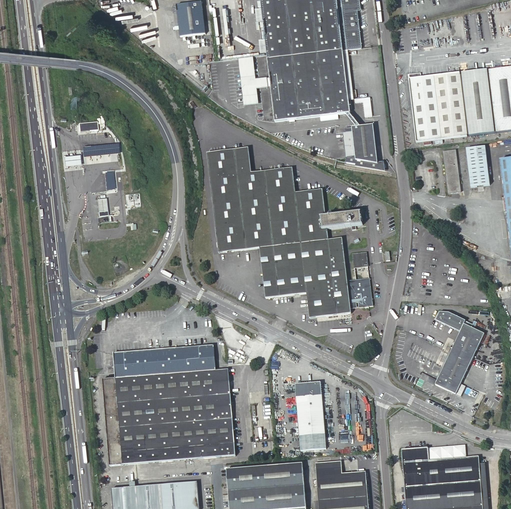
[(176,3),(180,34),(205,31),(201,0),(176,3)]
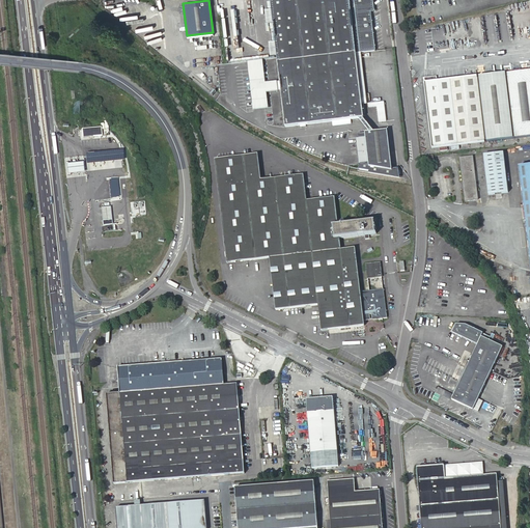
[(359,50),(352,0),(269,0),(284,124),(362,115),(360,101),(359,92),(364,91),(359,50)]
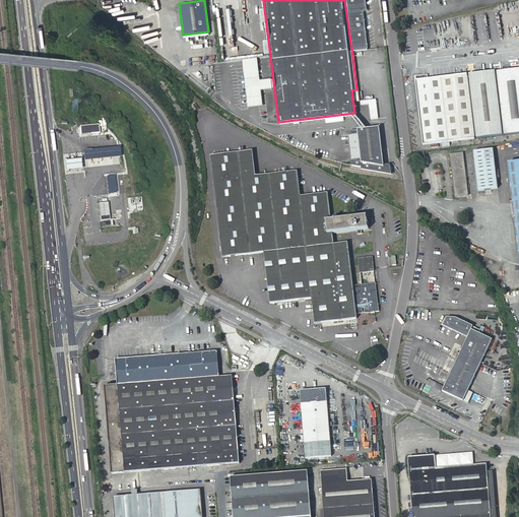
[(344,0),(351,49),(366,47),(362,9),(360,0),(344,0)]
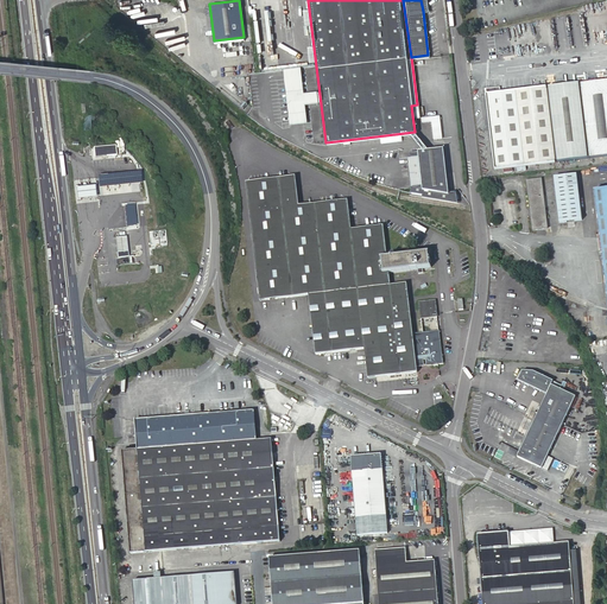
[(421,0),(423,11),(428,55),(432,55),(424,0),(421,0)]
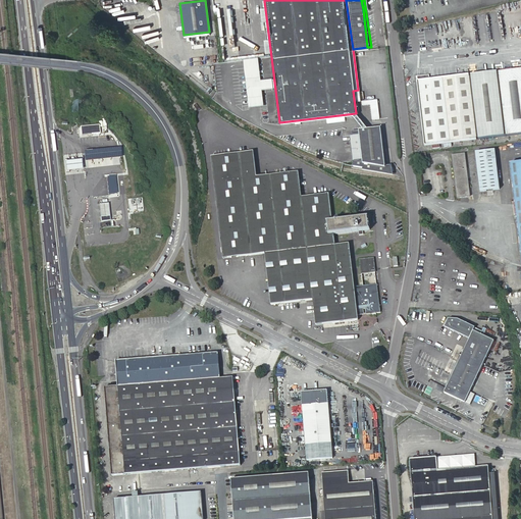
[(243,58),(248,105),(262,103),(261,88),(271,87),(270,78),(260,79),(257,56),(243,58)]
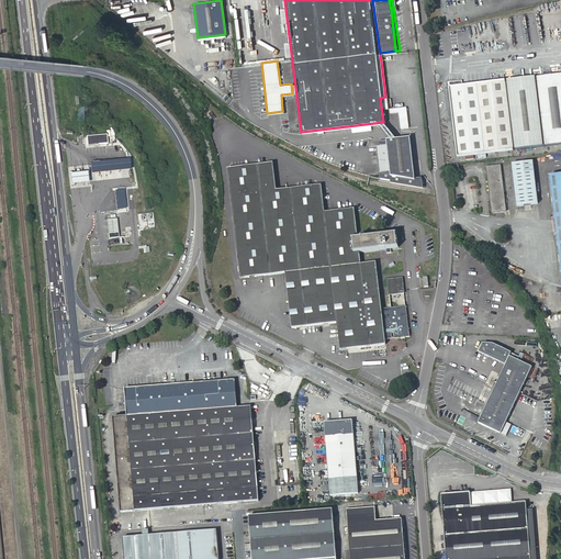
[(504,80),(512,147),(515,147),(515,148),(560,143),(560,71),(506,78),(507,80),(504,80)]
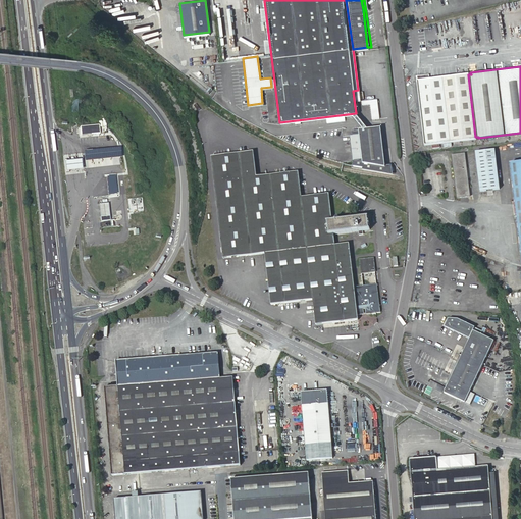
[(475,139),(475,137),(468,74),(467,72),(429,78),(416,79),(424,145),(475,139)]
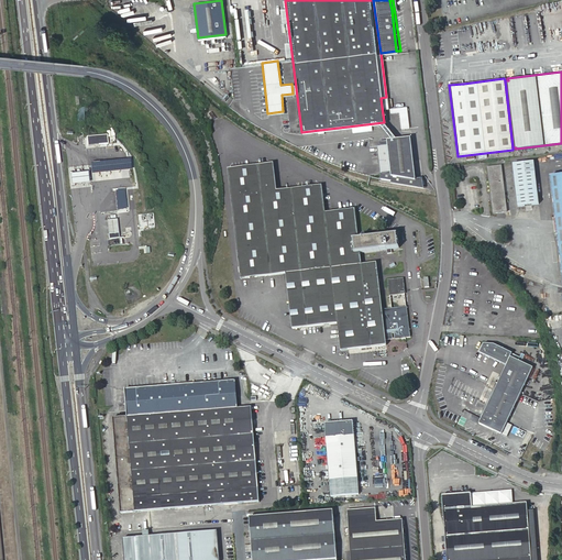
[(407,105),(389,106),(390,111),(399,111),(400,127),(408,127),(407,105)]
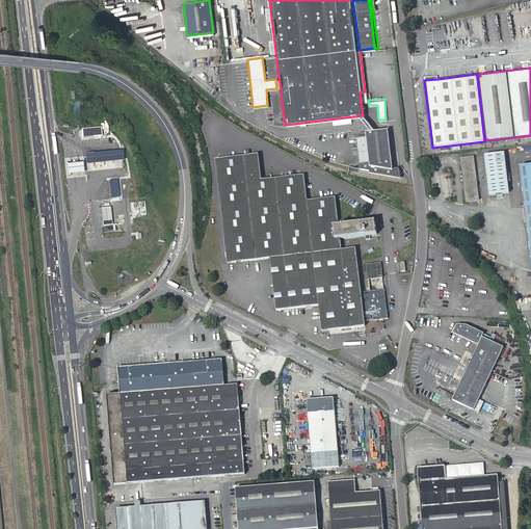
[(81,126),(82,134),(102,132),(101,124),(81,126)]
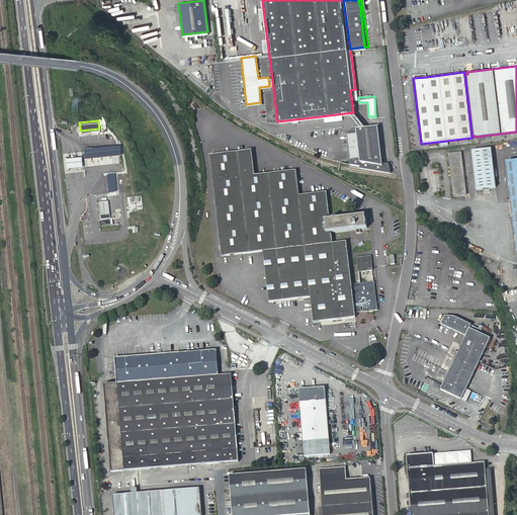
[(377,122),(350,125),(350,130),(347,130),(351,164),(389,170),(388,161),(381,162),(377,122)]
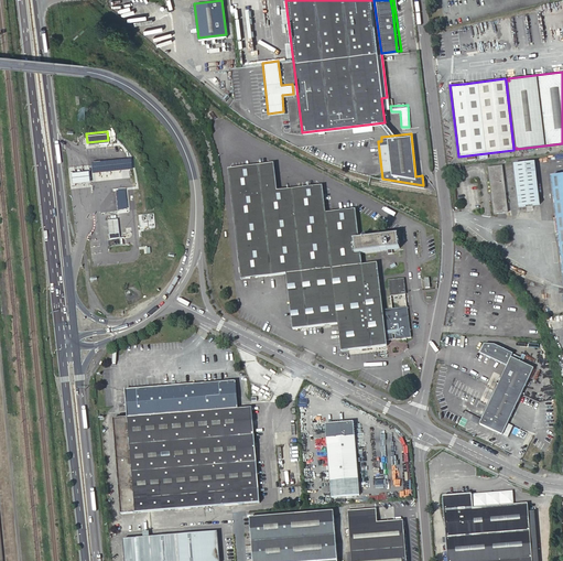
[(513,162),(519,204),(540,202),(536,160),(513,162)]
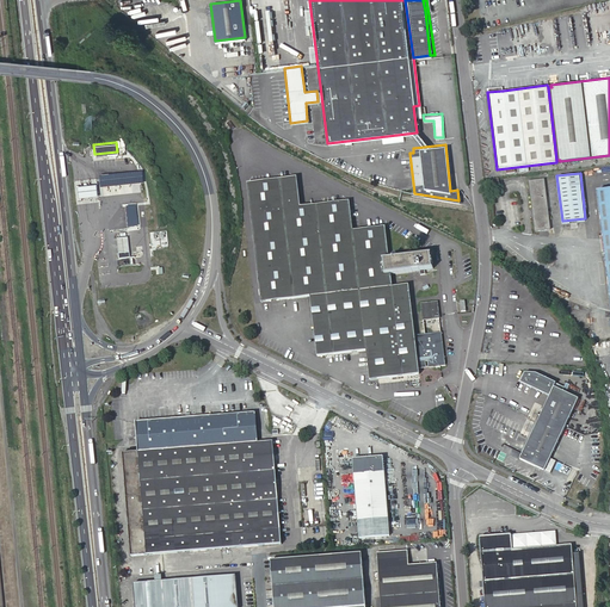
[(260,299),(309,293),(390,284),(389,273),(431,268),(430,253),(388,258),(383,223),(351,225),(347,198),(300,204),(296,174),(247,179),(260,299)]
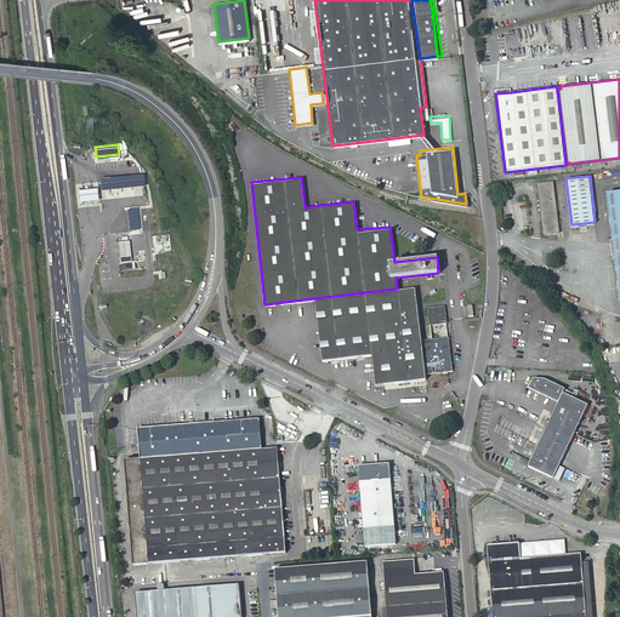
[(536,182),(542,232),(558,230),(552,180),(536,182)]
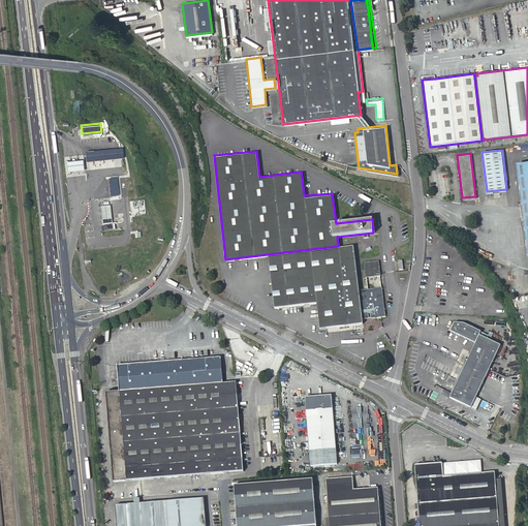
[(527,162),(516,164),(527,257),(527,162)]
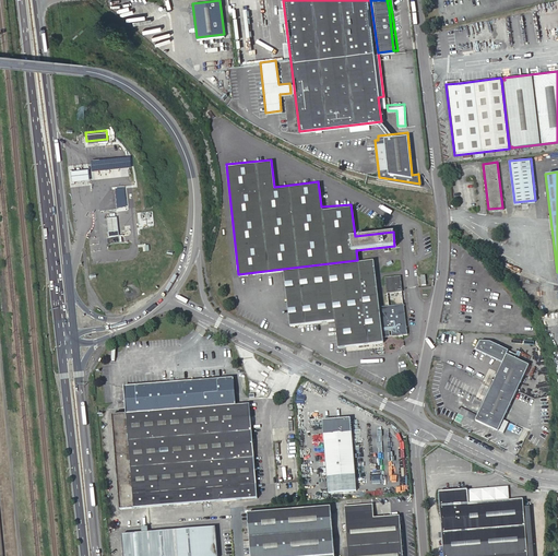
[(111,187),(114,206),(127,205),(125,186),(111,187)]
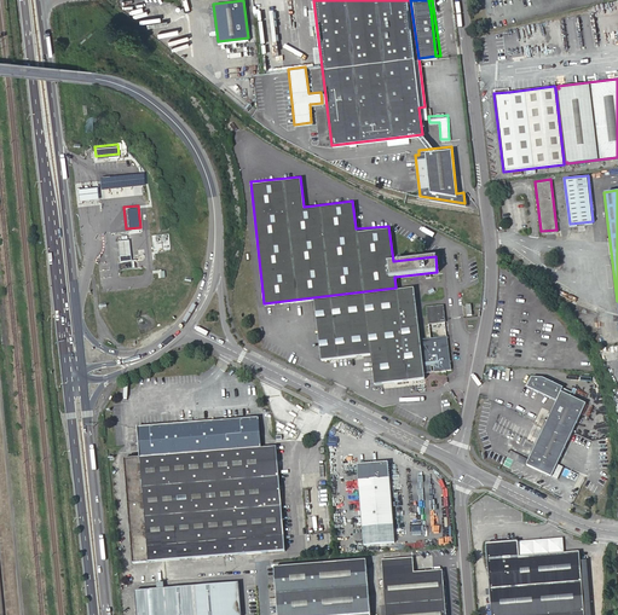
[(116,241),(119,255),(130,254),(127,239),(116,241)]
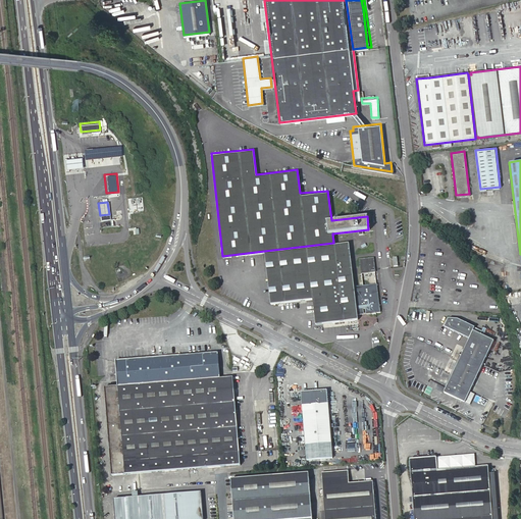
[(333,243),(264,251),(269,302),(312,298),(314,323),(356,318),(355,313),(355,308),(363,306),(364,312),(378,310),(372,259),(359,260),(361,274),(352,275),(348,241),(333,243)]
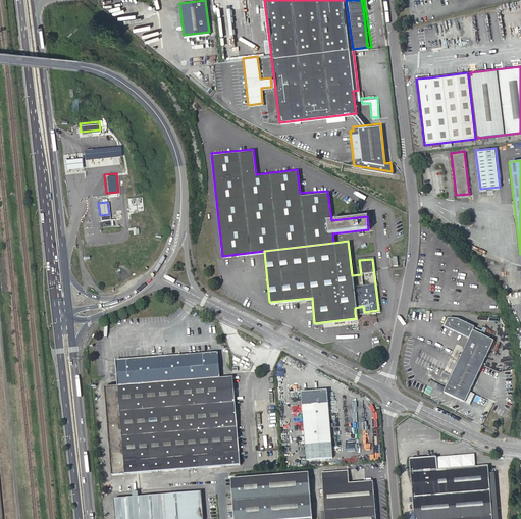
[(444,323),(468,335),(472,327),(474,324),(457,316),(447,315),(444,323)]
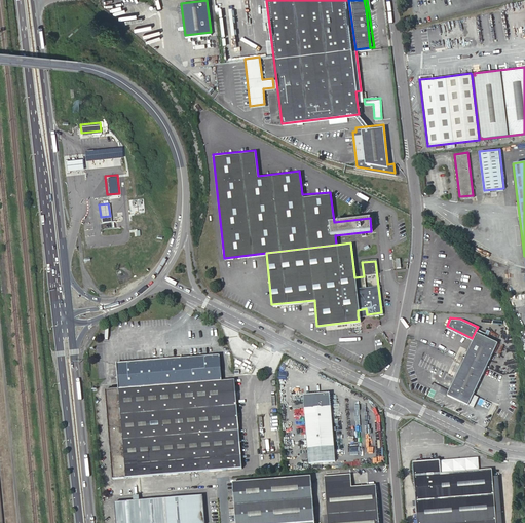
[(497,340),(476,330),(472,338),(451,381),(446,391),(470,403),(473,402),(477,394),(473,391),(497,340)]
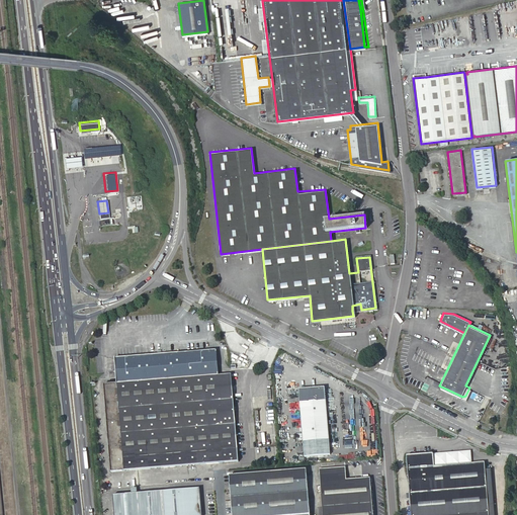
[(115,374),(216,365),(214,346),(113,355),(114,364),(115,374)]
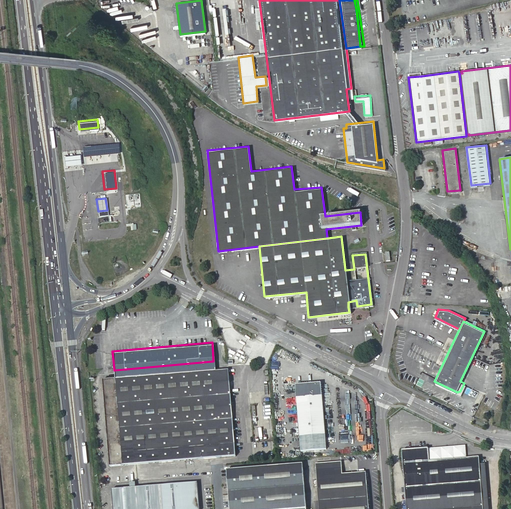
[(214,368),(213,361),(114,370),(115,376),(214,368)]
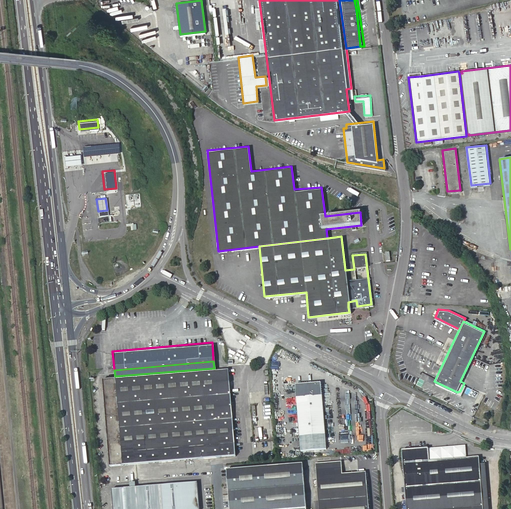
[(214,368),(115,376),(102,377),(110,463),(235,453),(227,366),(214,368)]
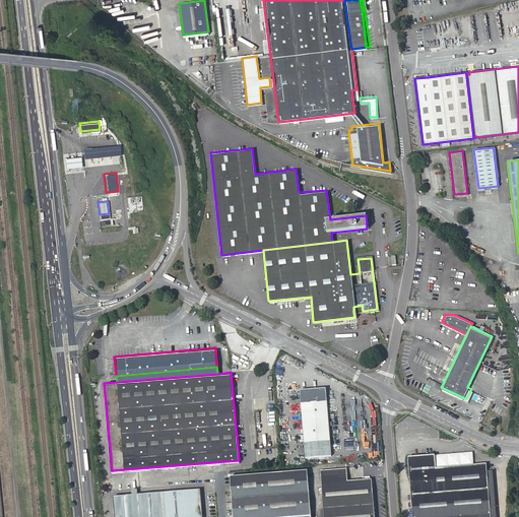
[(299,388),(305,455),(330,453),(324,386),(299,388)]
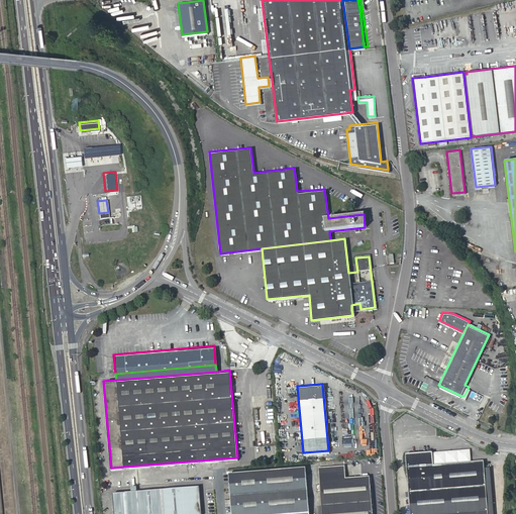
[(409,513),(487,513),(483,459),(432,464),(431,450),(405,452),(409,513)]
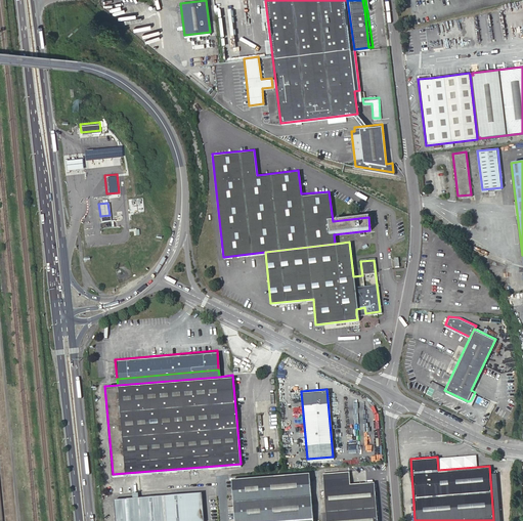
[(231,478),(234,520),(263,520),(312,517),(309,472),(231,478)]
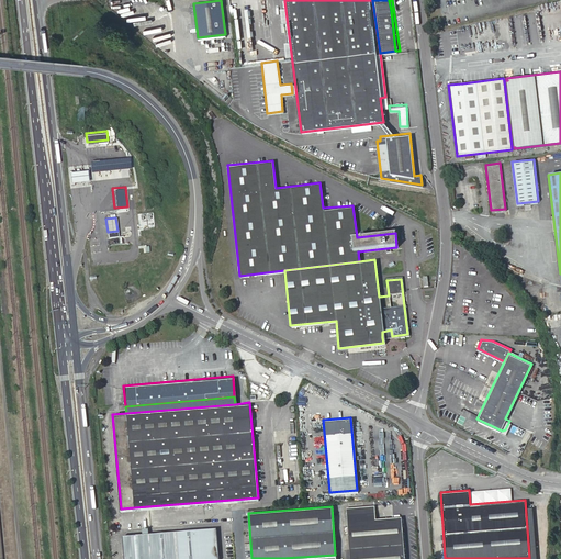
[(347,545),(348,558),(403,558),(402,540),(400,517),(374,520),(373,506),(345,509),(347,545)]
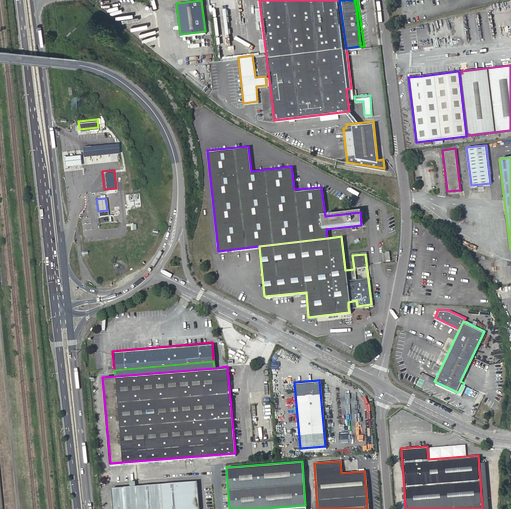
[(113,508),(195,508),(199,508),(196,480),(111,487),(113,508)]
